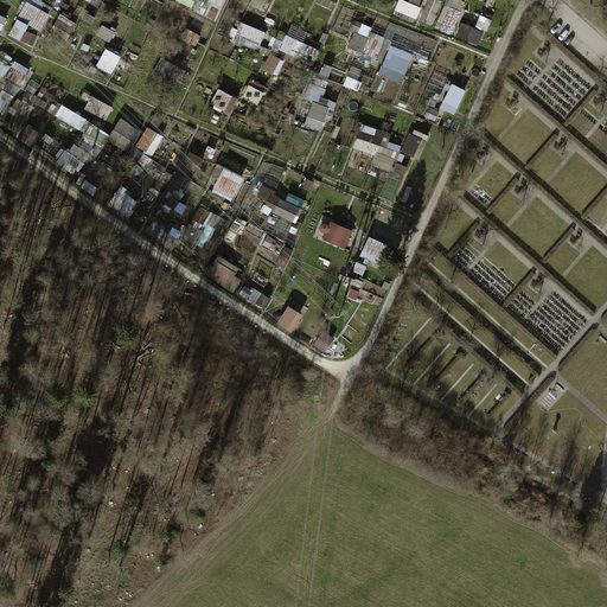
[(50,16),(43,12),(46,2),(39,0),(27,0),(20,19),(44,30),(50,16)]
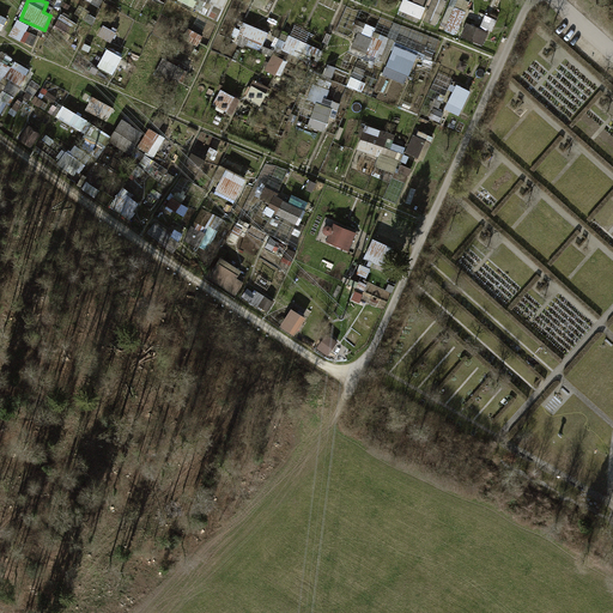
[(204,0),(199,12),(222,22),(230,0),(204,0)]
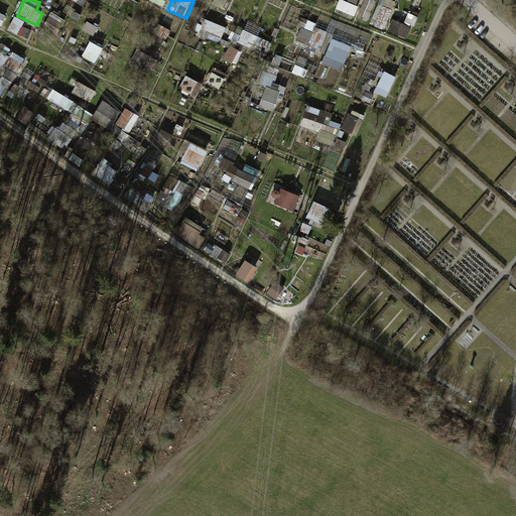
[(356,17),(361,7),(344,0),(340,0),(337,8),(356,17)]
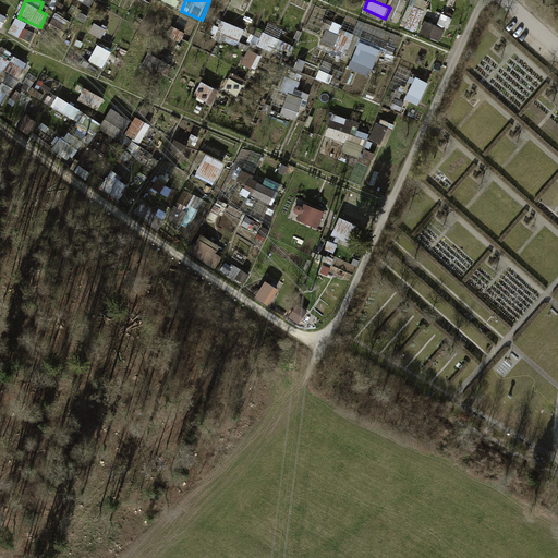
[(396,0),(387,20),(398,25),(408,2),(401,0),(396,0)]
